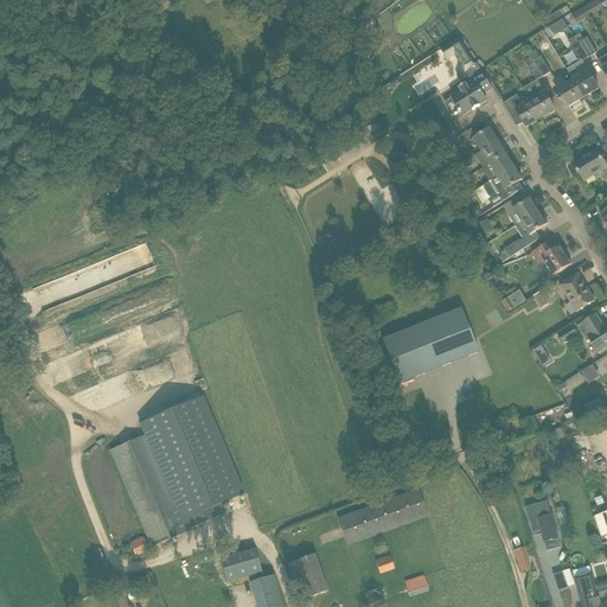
[(595,0),(583,7),(589,16),(602,7),(598,0),(595,0)]
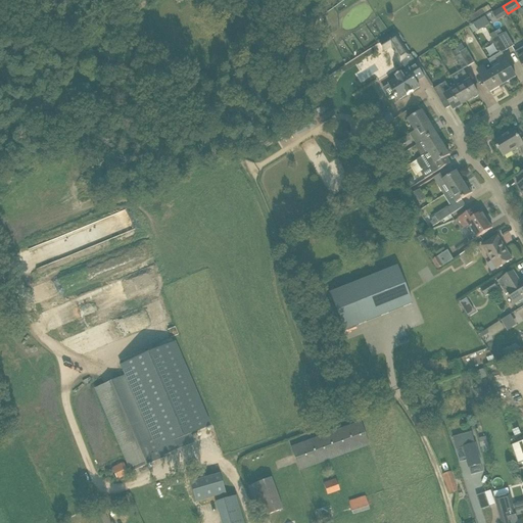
[(395,32),(380,42),(386,52),(392,48),(401,62),(411,56),(395,32)]
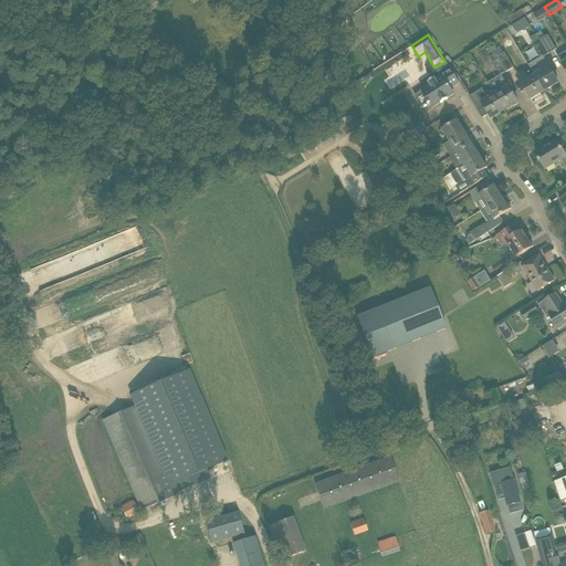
[(547,35),(538,40),(548,55),(556,50),(547,35)]
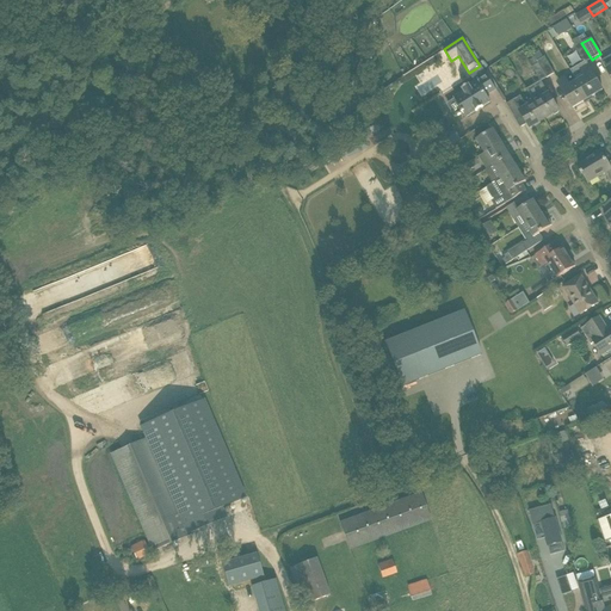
[(592,60),(581,43),(574,47),(584,63),(592,60)]
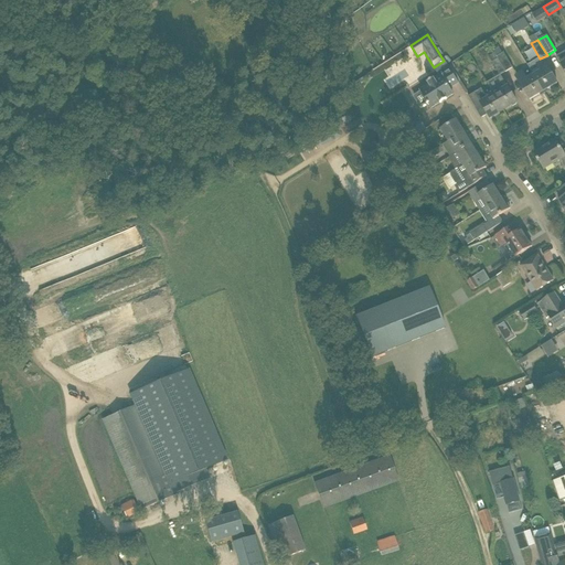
[(492,51),(494,53),(505,72),(512,68),(503,53),(502,53),(499,48),(492,51)]
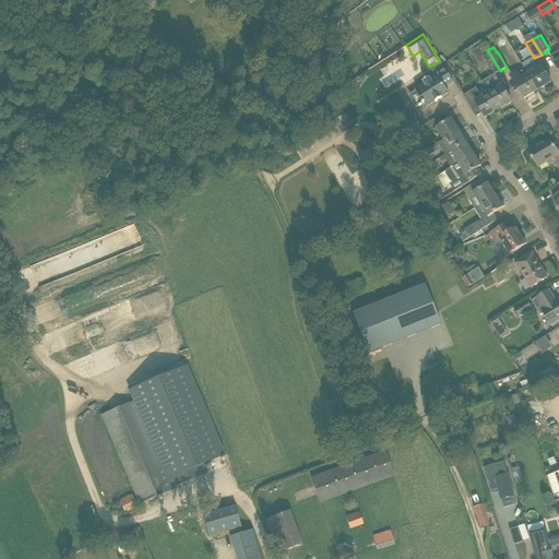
[(483,56),(495,74),(500,71),(489,52),(483,56)]
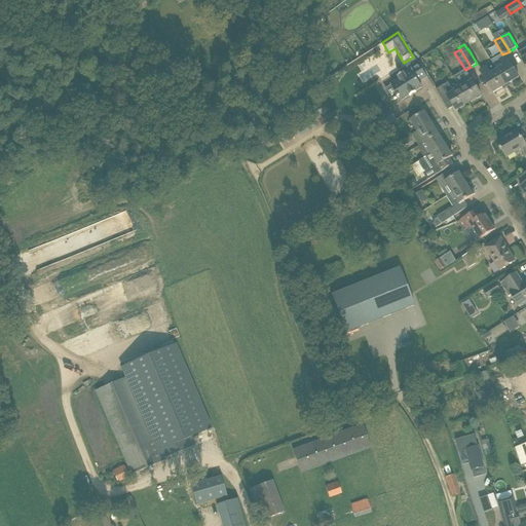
[(502,66),(496,70),(505,85),(519,78),(505,54),(498,59),(502,66)]
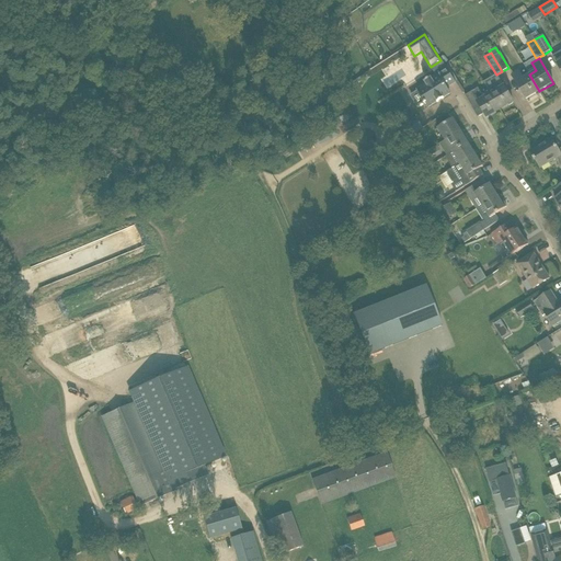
[(444,98),(449,93),(446,88),(455,82),(447,69),(432,79),(431,78),(424,82),(426,86),(418,90),(425,102),(424,103),(425,104),(426,103),(428,107),(436,102),(437,103),(444,99),(444,98)]
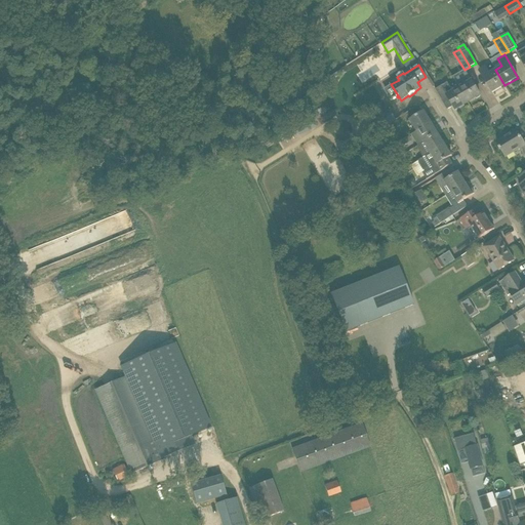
[(505,85),(495,70),(489,73),(485,66),(479,70),(492,92),(505,85)]
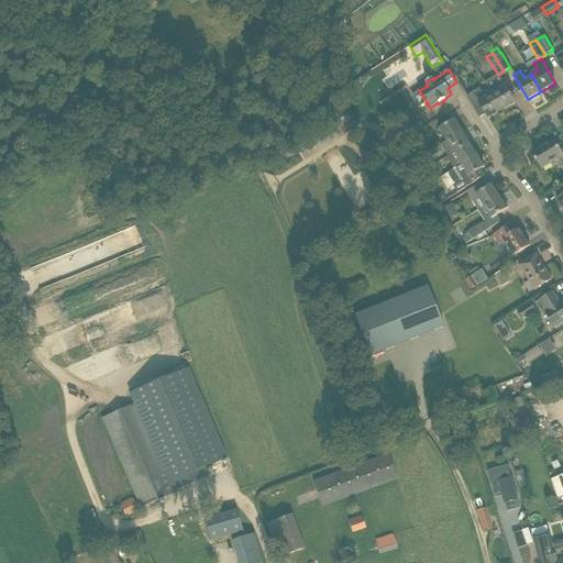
[(485,83),(492,94),(501,110),(515,102),(505,86),(498,75),(485,83)]
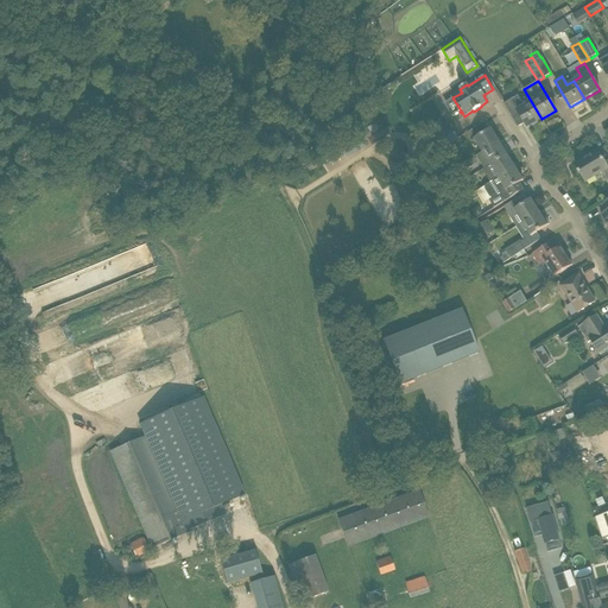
[(531,101),(524,106),(518,96),(504,105),(512,118),(519,113),(527,127),(542,119),(531,101)]
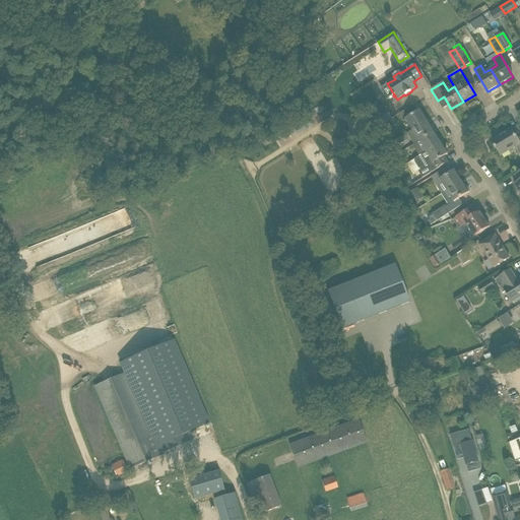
[(370,120),(376,129),(381,126),(380,126),(395,117),(404,111),(401,106),(391,111),(393,113),(389,116),(386,111),(376,118),(375,117),(370,120)]
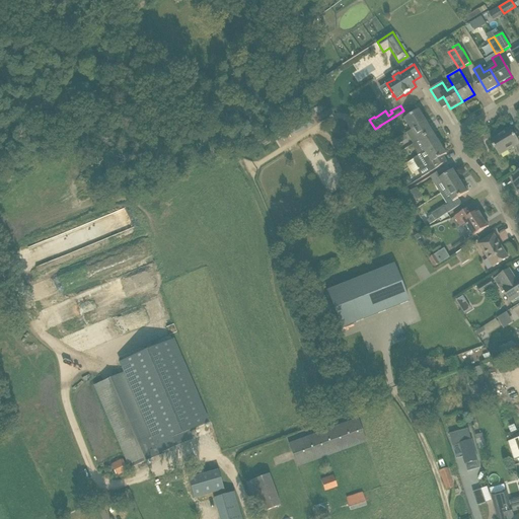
[(405,119),(413,130),(426,122),(419,110),(405,119)]
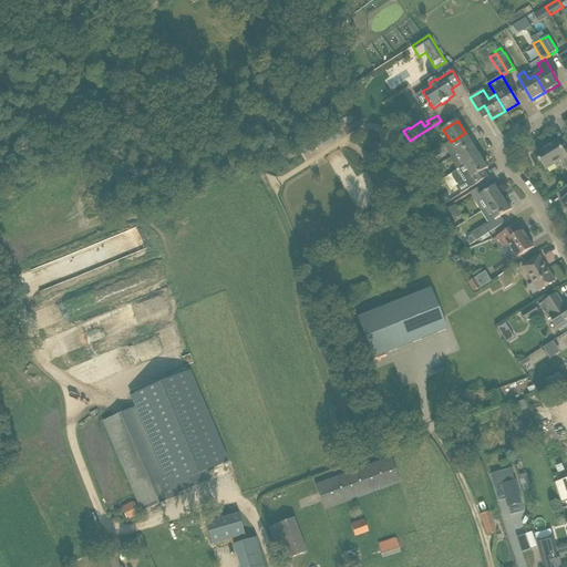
[(336,129),(317,137),(321,147),(340,138),(336,129)]
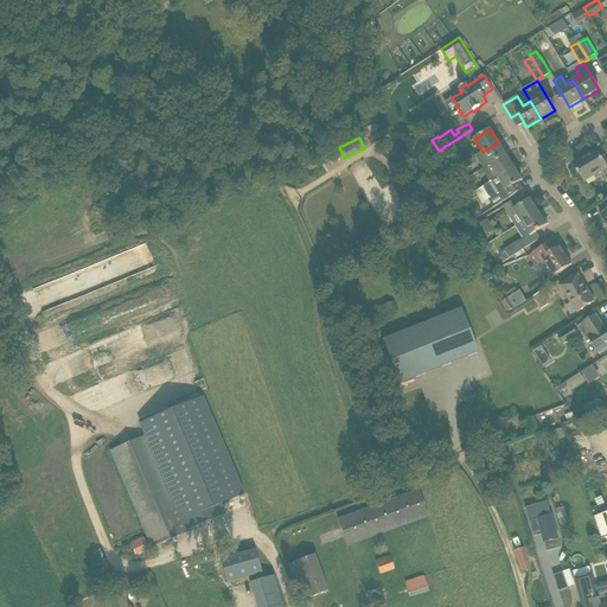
[(484,168),(506,154),(508,153),(504,146),(502,147),(498,142),(483,152),(489,163),(483,166),(484,168)]
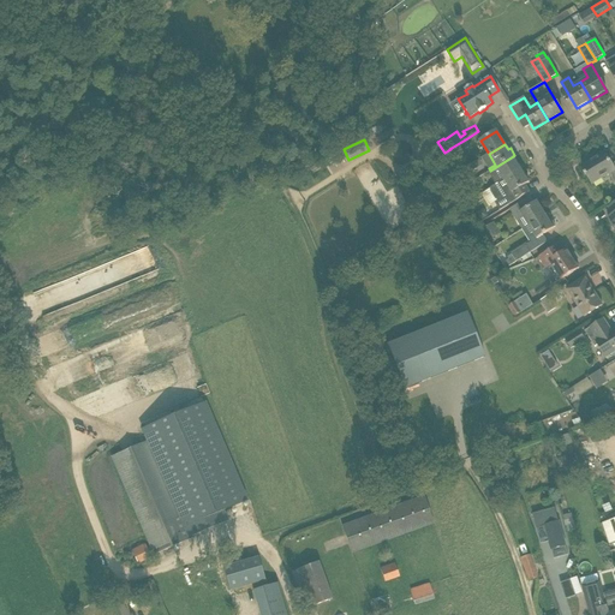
[(614,162),(611,165),(604,153),(581,166),(592,184),(610,173),(614,180),(614,162)]
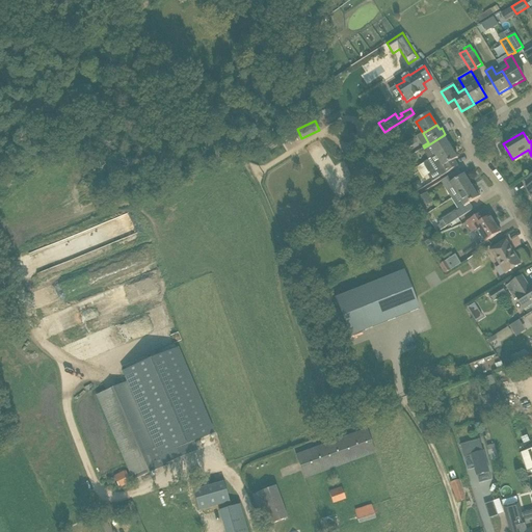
[(393,136),(400,147),(405,143),(398,133),(393,136)]
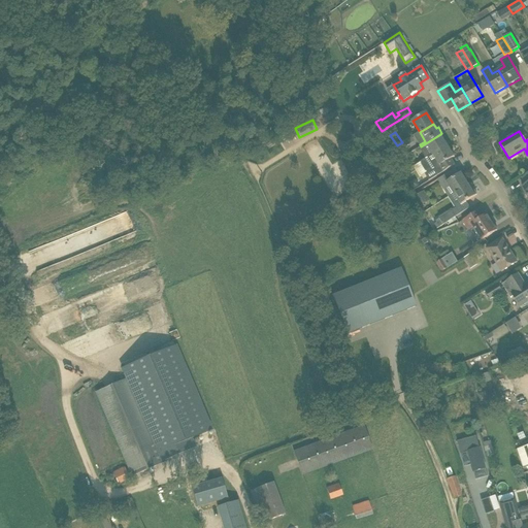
[(429,147),(432,154),(433,155),(448,145),(440,134),(421,146),(423,150),(425,150),(429,147)]
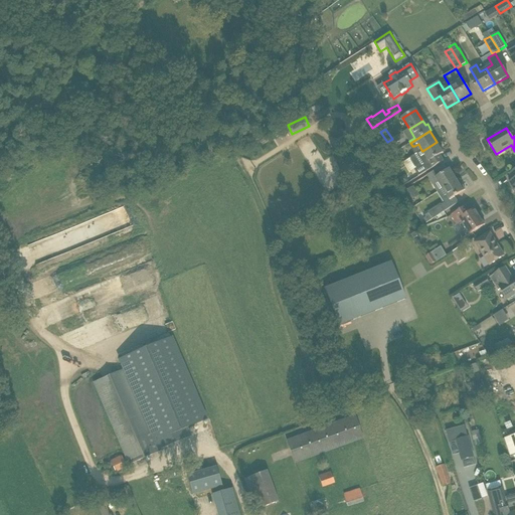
[(387,142),(390,147),(404,139),(401,134),(387,142)]
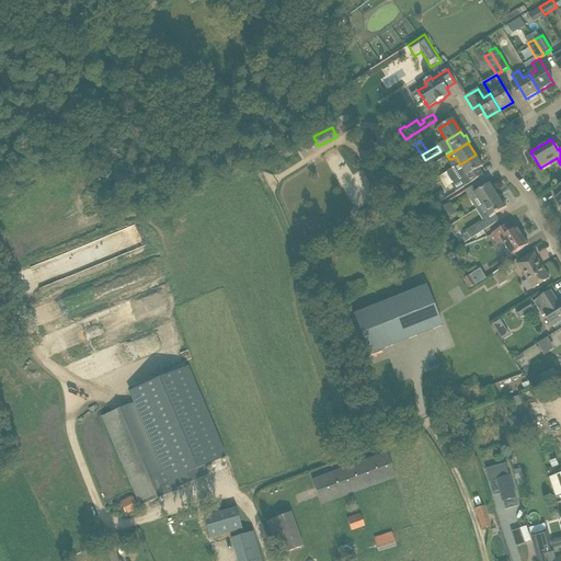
[(460,164),(459,163),(447,171),(448,174),(453,181),(455,183),(451,185),(456,192),(483,175),(479,169),(482,167),(476,155),(460,164)]
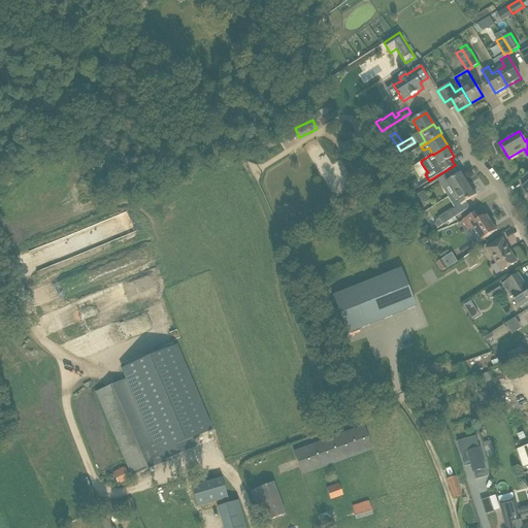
[(380,170),(385,179),(393,174),(388,166),(380,170)]
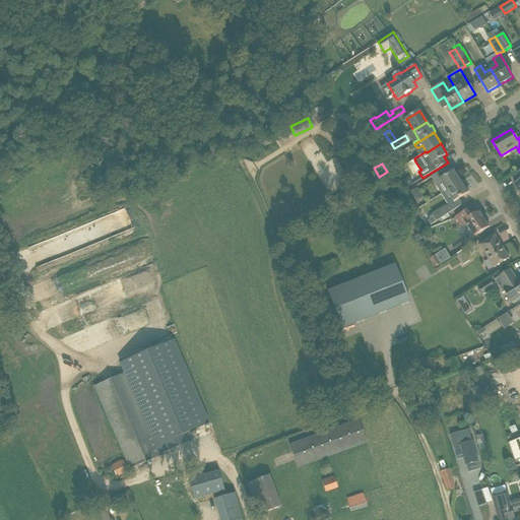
[(436,175),(446,191),(461,182),(454,171),(452,172),(448,167),(436,175)]
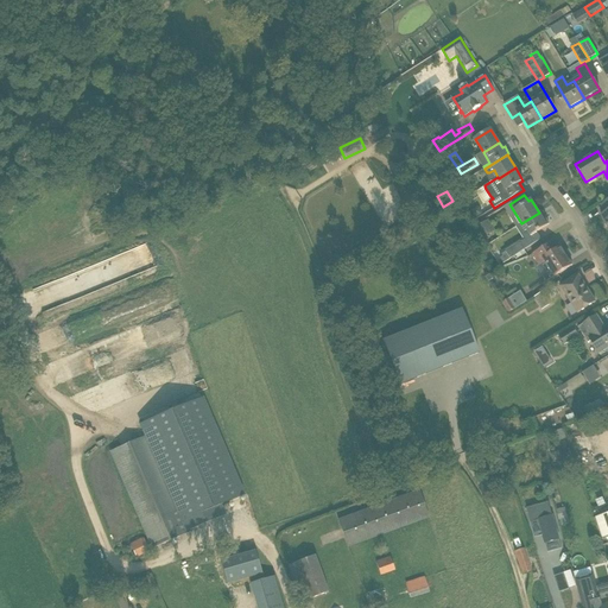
[(472,211),(476,217),(482,214),(479,208),(472,211)]
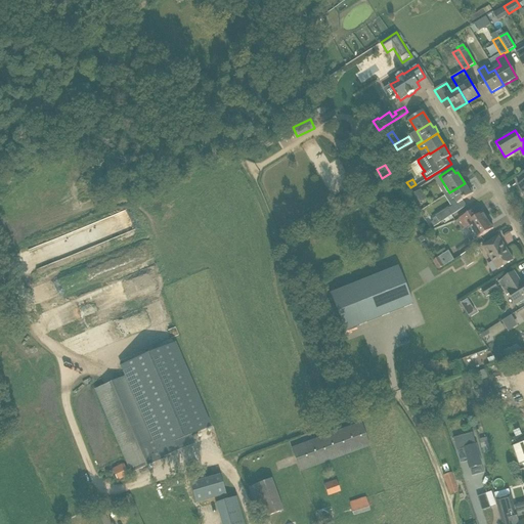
[(465,183),(449,192),(456,204),(472,194),(473,193),(470,187),(468,188),(465,183)]
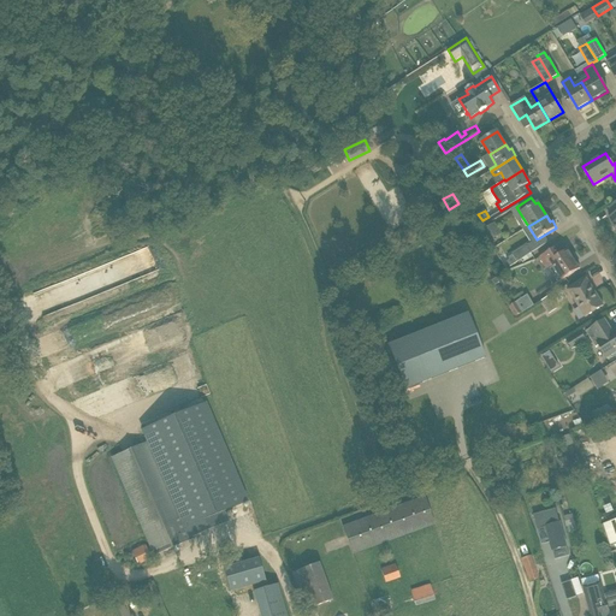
[(484,229),(489,237),(497,232),(492,224),(484,229)]
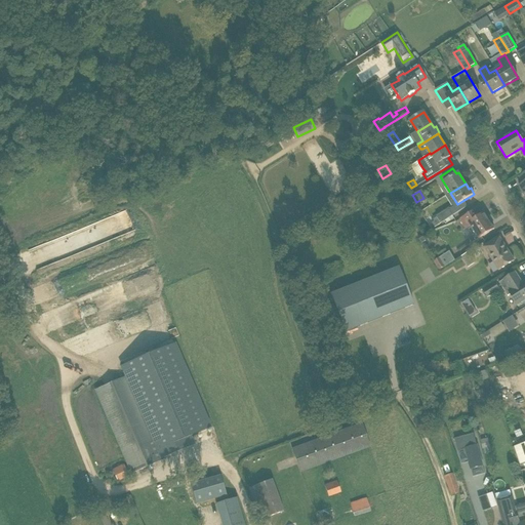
[(438,219),(432,224),(435,228),(453,215),(449,208),(436,216),(438,219)]
